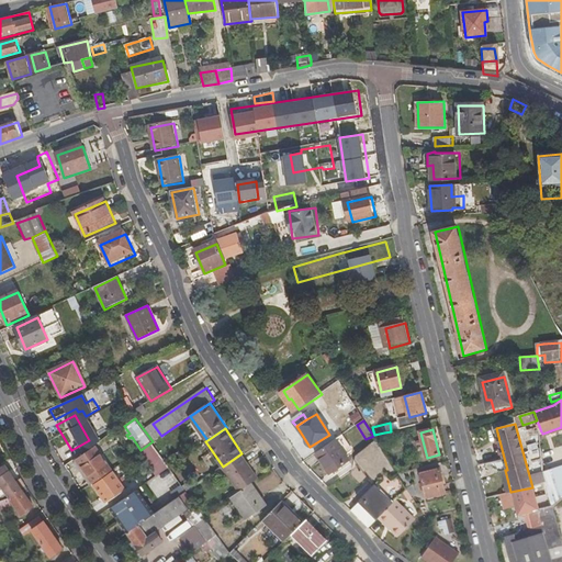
[(348,460),(335,440),(315,454),(327,473),(348,460)]
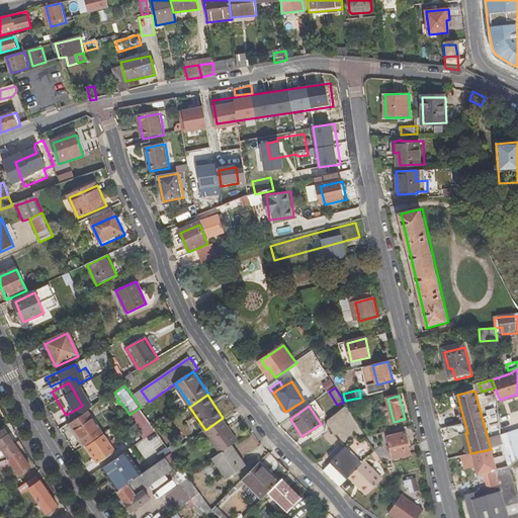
[(364,461),(374,450),(346,406),(324,422),(336,436),(338,434),(347,444),(331,461),(346,479),(348,478),(364,461)]
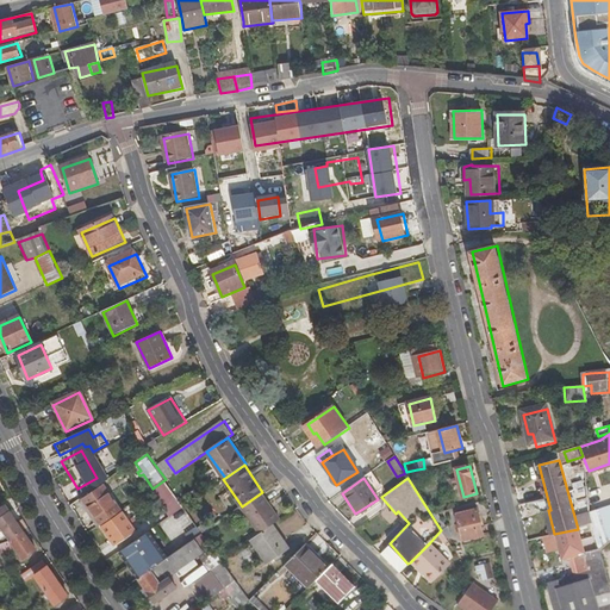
[(166,479),(153,489),(170,516),(184,506),(166,479)]
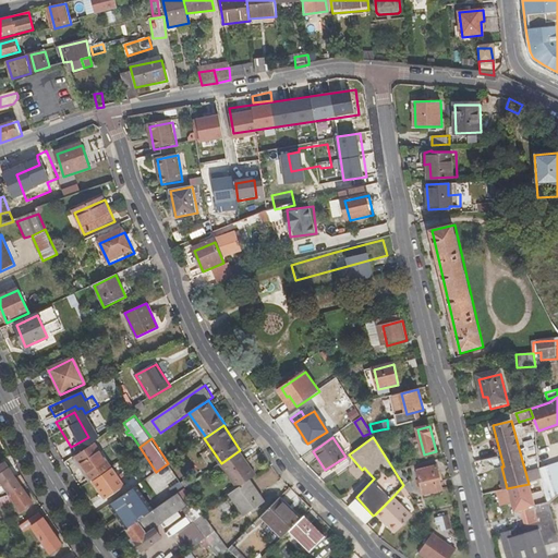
[(534,439),(522,441),(525,456),(537,452),(534,439)]
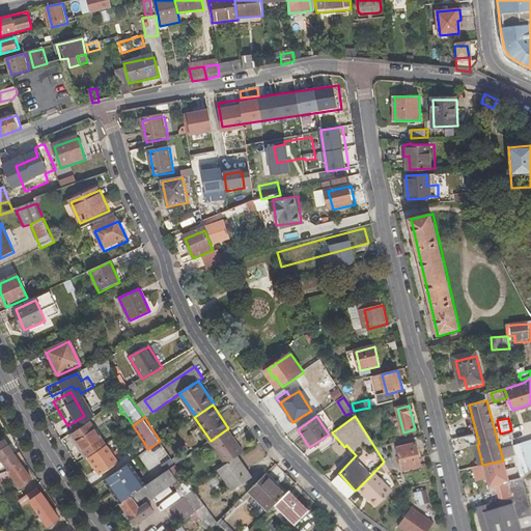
[(81,449),(86,457),(109,442),(107,440),(105,441),(103,438),(92,423),(74,435),(83,448),(81,449)]
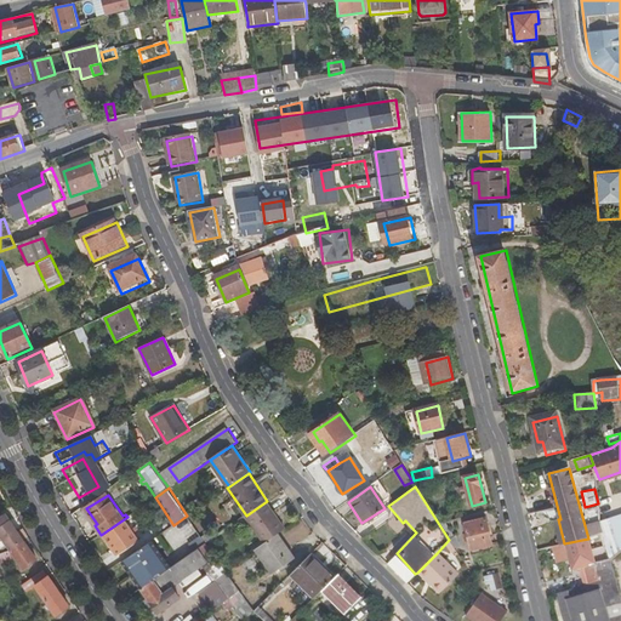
[(246,516),(265,545),(278,536),(286,530),(267,501),(246,516)]
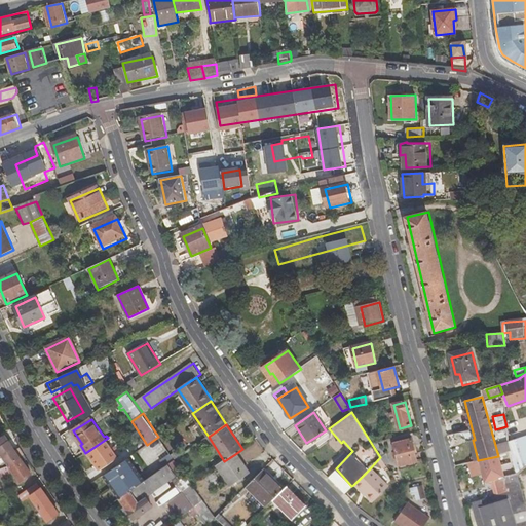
[(0,453),(8,466),(20,458),(8,443),(7,443),(3,437),(0,439),(0,453)]
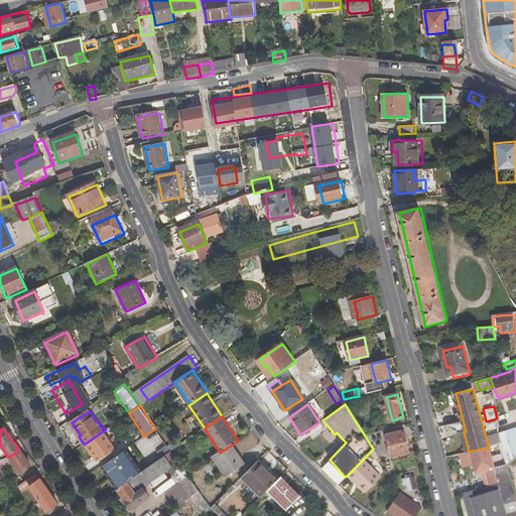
[(508,466),(515,460),(515,429),(503,434),(504,443),(508,466)]
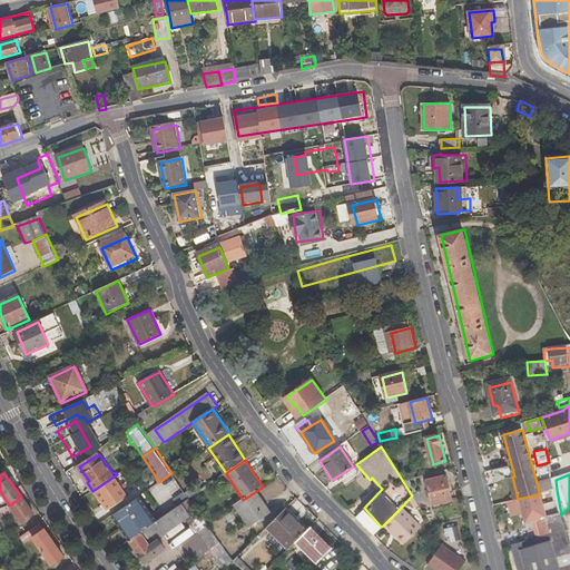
[(453,500),(446,477),(426,481),(432,505),(453,500)]
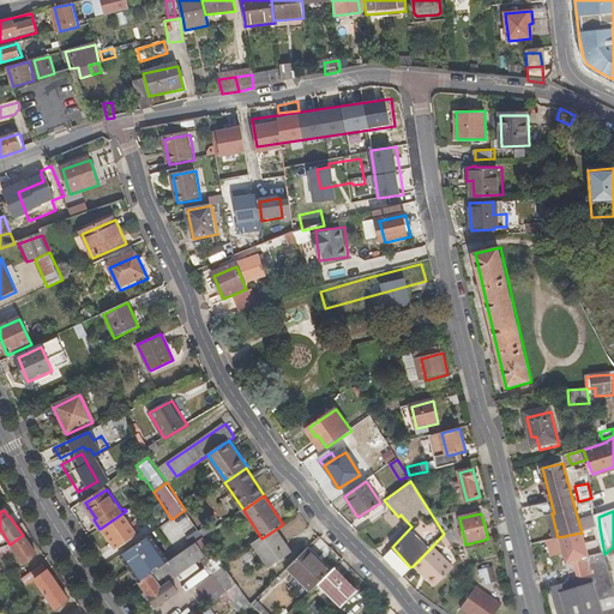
[(116,542),(120,548),(138,536),(125,516),(104,529),(114,543),(116,542)]
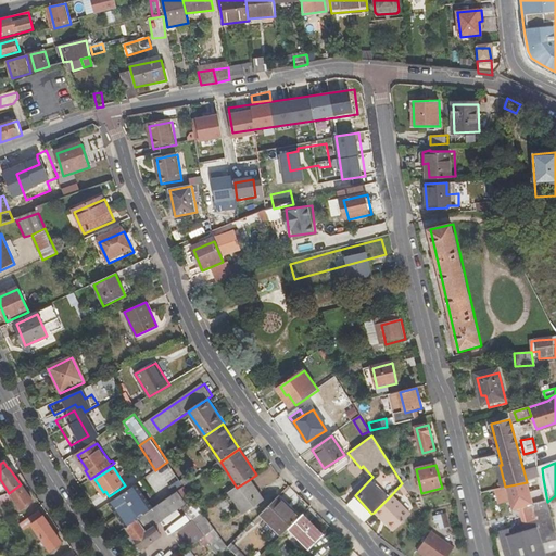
[(189,477),(180,482),(181,483),(184,488),(192,481),(189,477)]
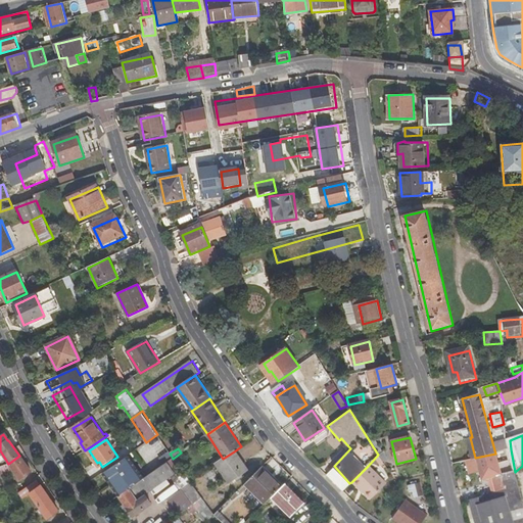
[(248,472),(234,452),(223,459),(216,464),(230,484),(248,472)]
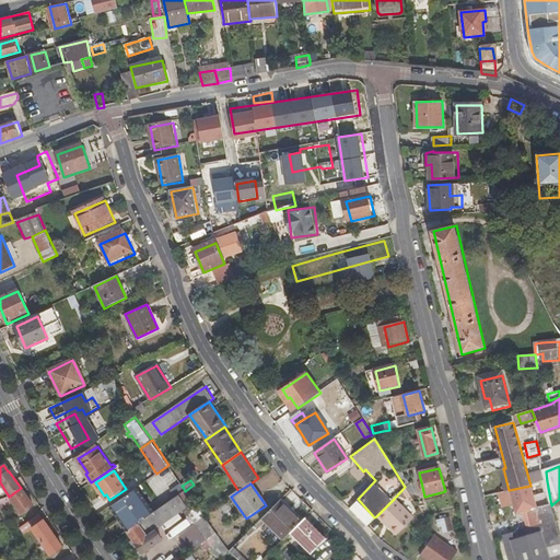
[(534,522),(540,521),(537,510),(531,486),(509,490),(509,491),(509,492),(508,492),(512,506),(515,505),(517,514),(525,512),(531,511),(534,522)]
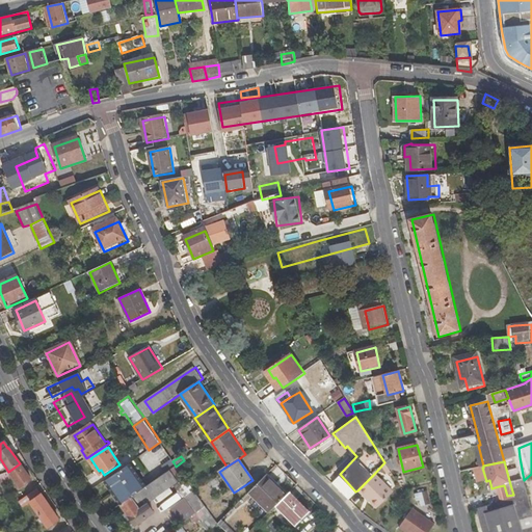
[(131,462),(105,480),(121,504),(147,486),(131,462)]
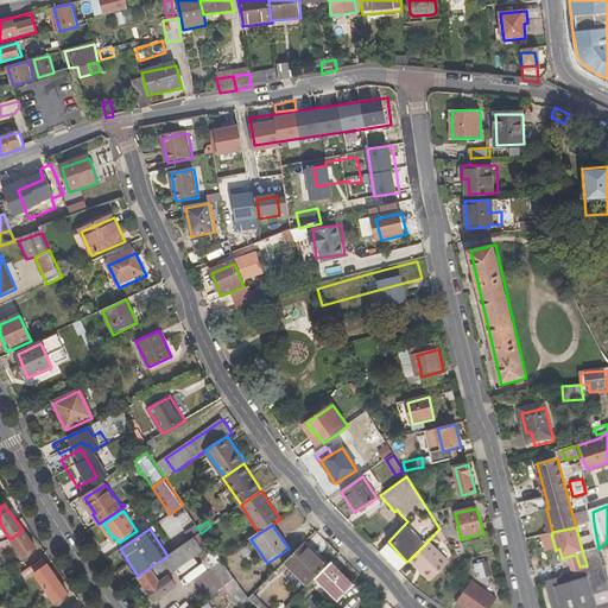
[(35,549),(23,530),(10,539),(0,543),(0,551),(10,546),(8,543),(11,540),(13,545),(21,557),(35,549)]
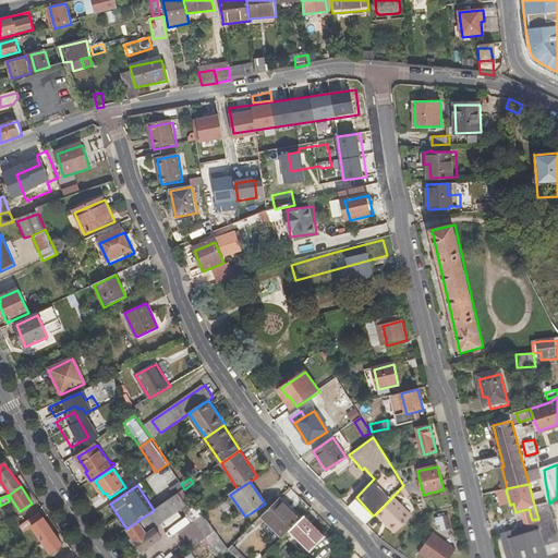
[(184,506),(185,507),(193,502),(184,489),(154,510),(126,529),(125,530),(132,538),(136,545),(141,552),(161,540),(155,530),(146,536),(144,533),(184,506)]
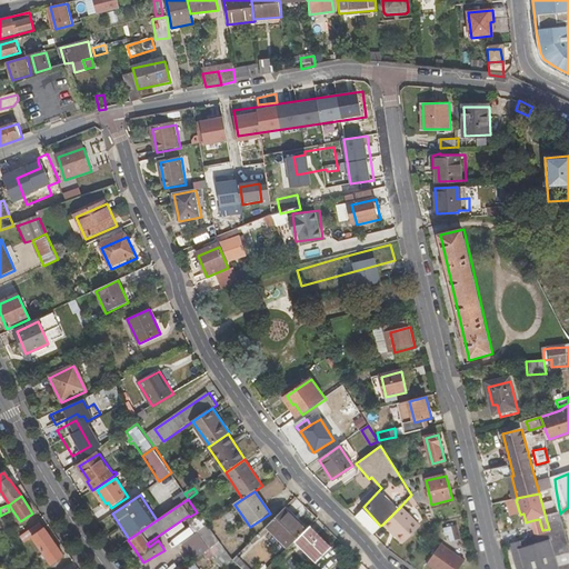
[(355,517),(372,533),(380,526),(363,507),(355,517)]
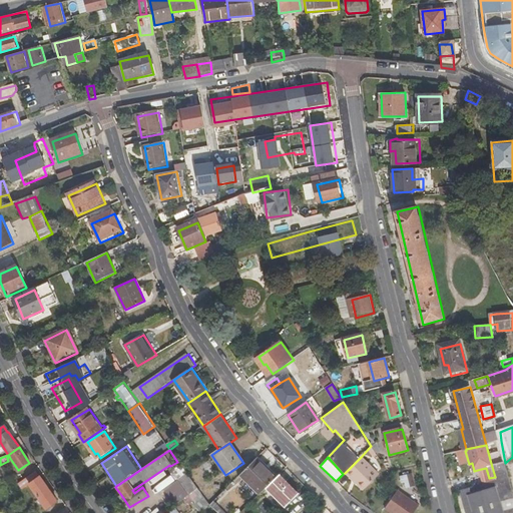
[(345,473),(363,490),(378,474),(361,457),(345,473)]
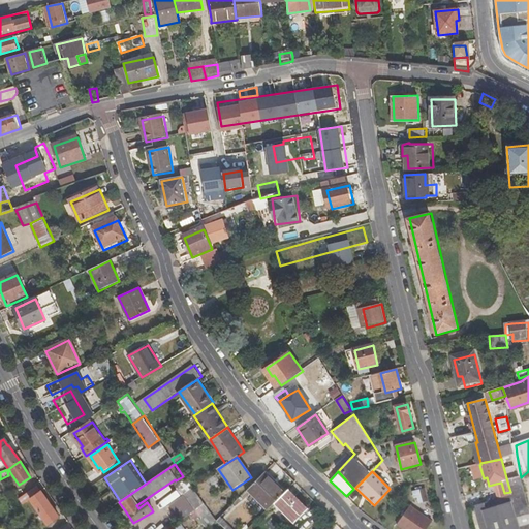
[(248,491),(268,510),(274,504),(285,494),(265,473),(248,491)]
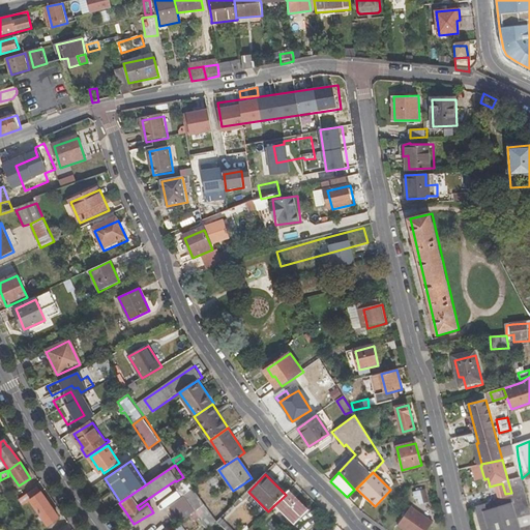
[(529,529),(529,506),(522,478),(521,478),(508,482),(511,493),(513,502),(513,507),(520,529),(529,529)]
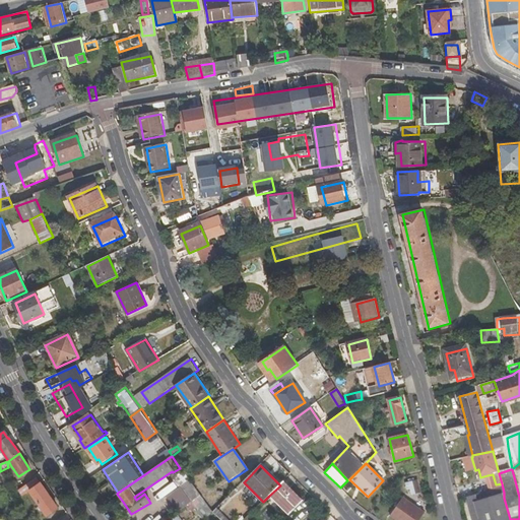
[(29,492),(37,504),(49,497),(38,479),(19,490),(22,496),(29,492)]
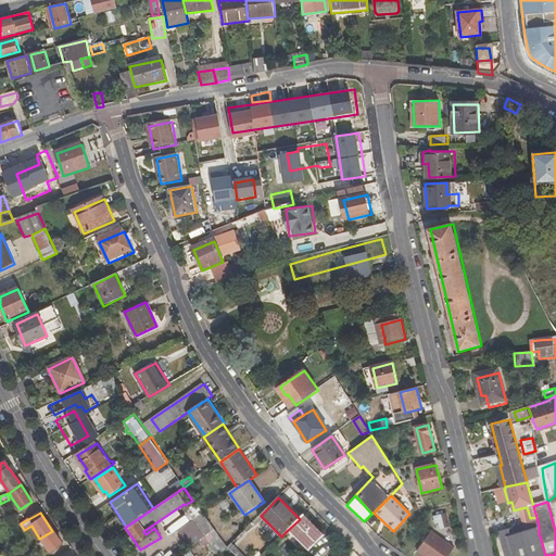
[(450,522),(447,514),(438,516),(440,525),(450,522)]
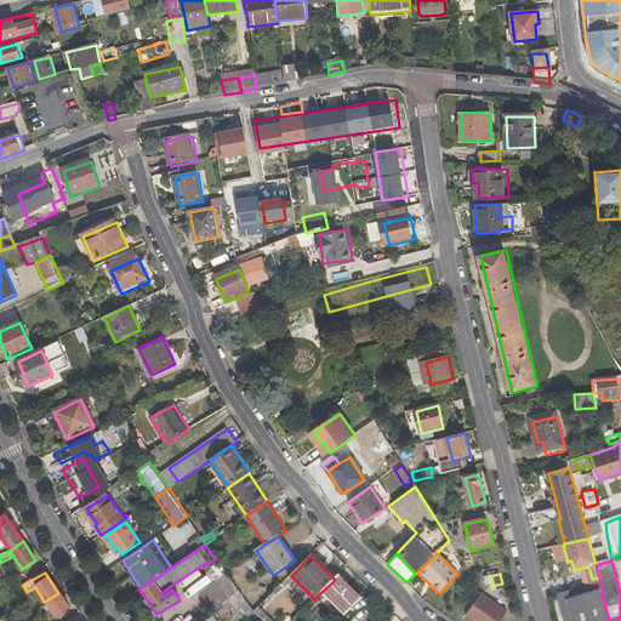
[(237,598),(241,594),(228,576),(216,585),(229,604),(237,598)]
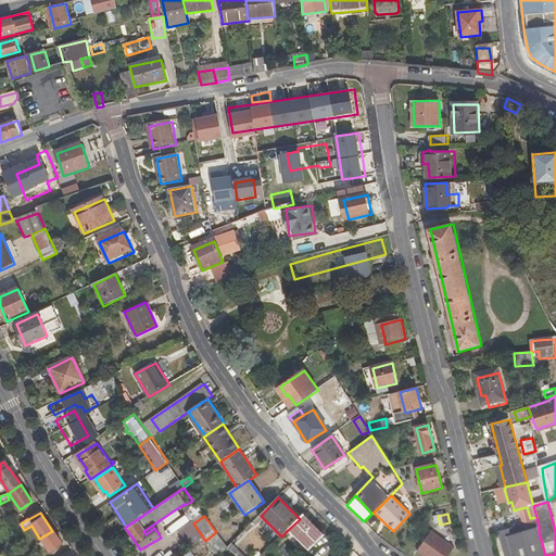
[(324,538),(302,516),(300,519),(288,530),(310,552),(324,538)]
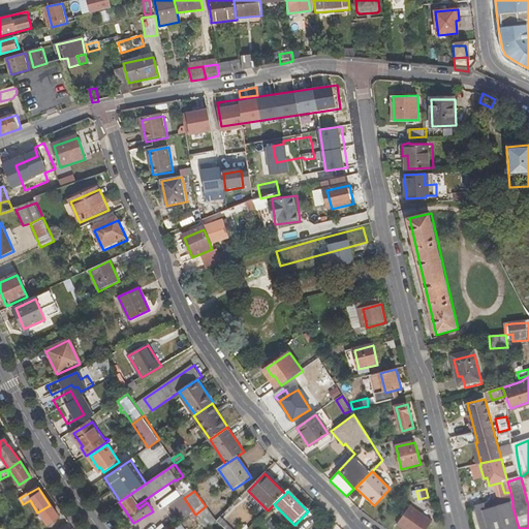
[(158,502),(161,508),(178,497),(175,492),(158,502)]
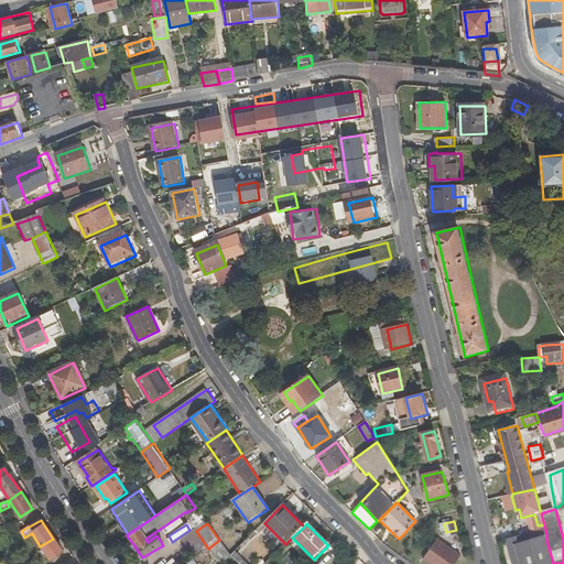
[(553,563),(546,540),(546,534),(544,524),(538,525),(540,531),(534,532),(533,528),(505,534),(513,563),(553,563)]
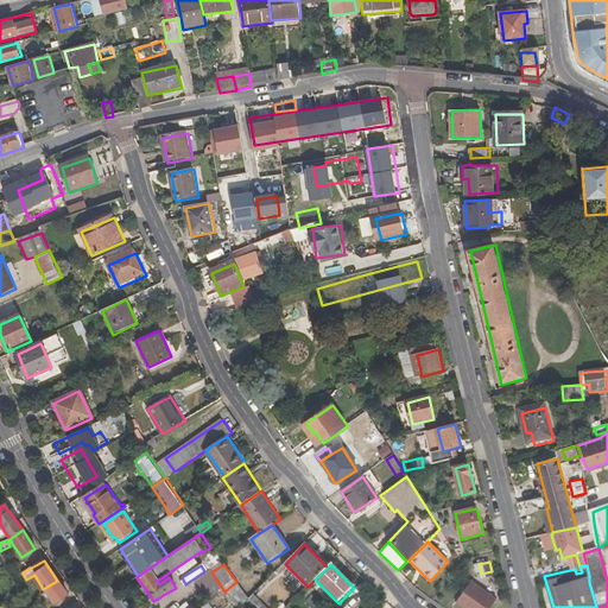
[(67,596),(57,581),(43,589),(54,605),(67,596)]
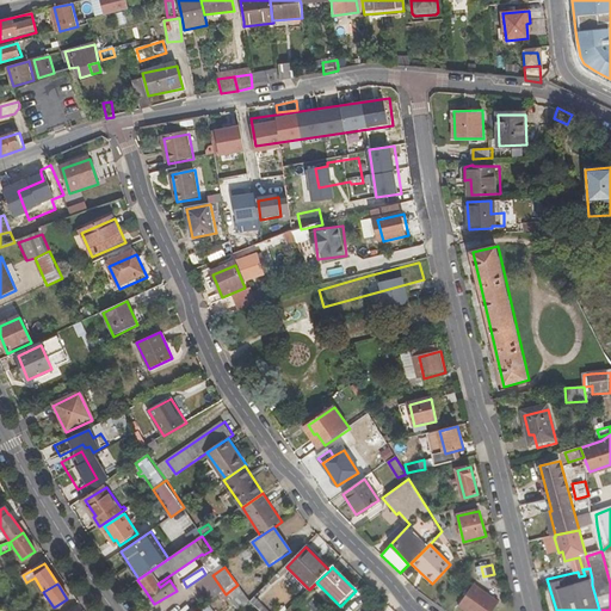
[(474,584),(458,605),(466,610),(467,610),(468,610),(470,610),(492,610),(499,602),(474,584)]
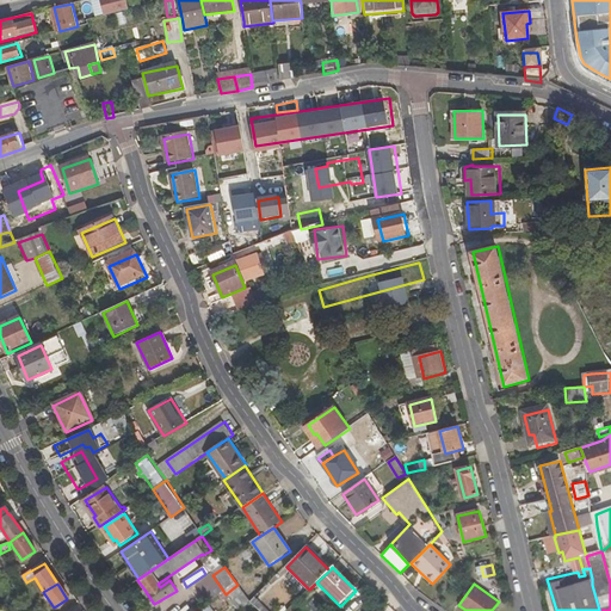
[(266,610),(254,598),(251,603),(257,609),(258,610),(266,610)]
